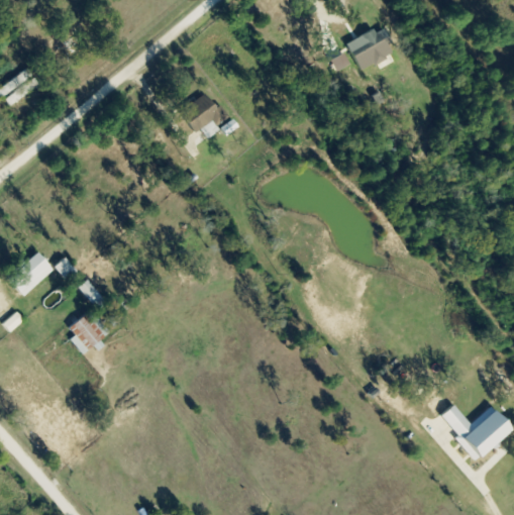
[(376,25),(347,45),(361,63),(388,43),(376,25)]
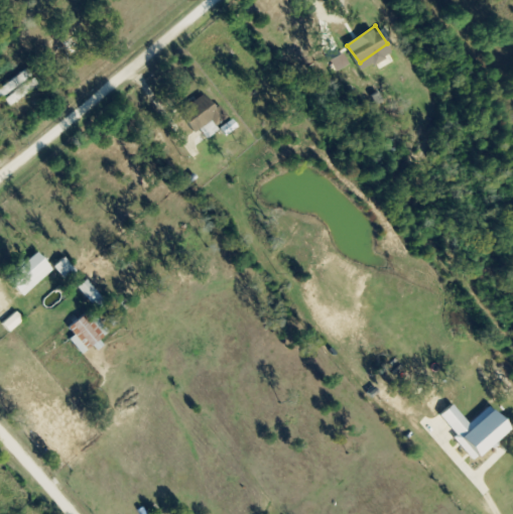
[(0,88),(0,91),(10,106),(40,85),(28,68),(0,88)]
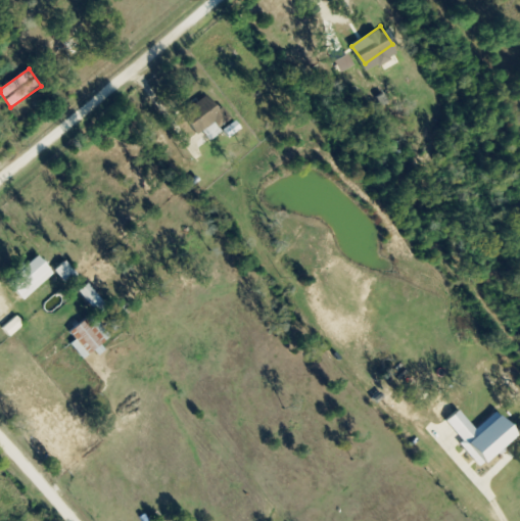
[(220,108),(206,93),(181,114),(200,138),(230,113),(223,105),(220,108)]
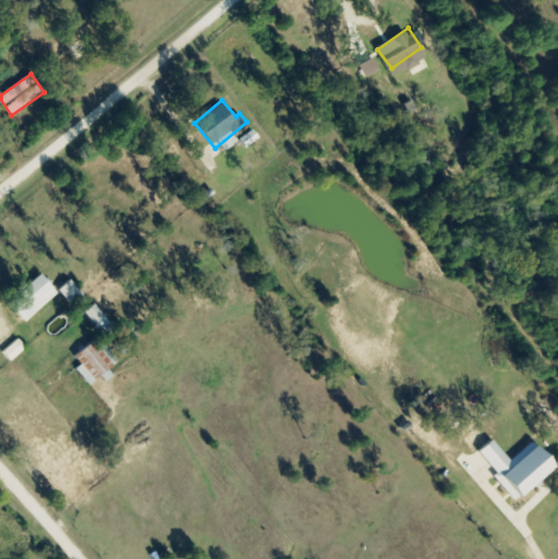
[(9,303),(27,320),(57,289),(38,272),(9,303)]
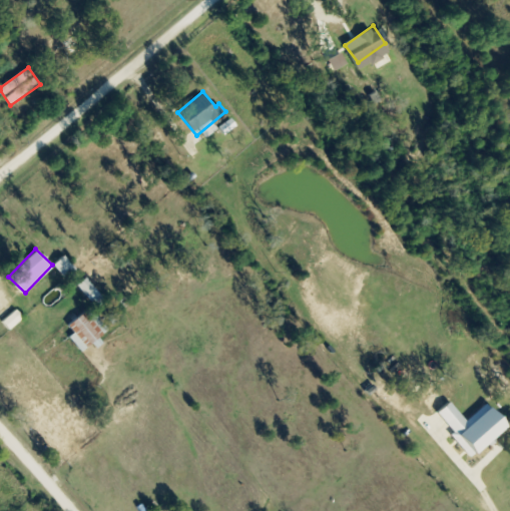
[(55,263),(66,278),(77,269),(65,254),(55,263)]
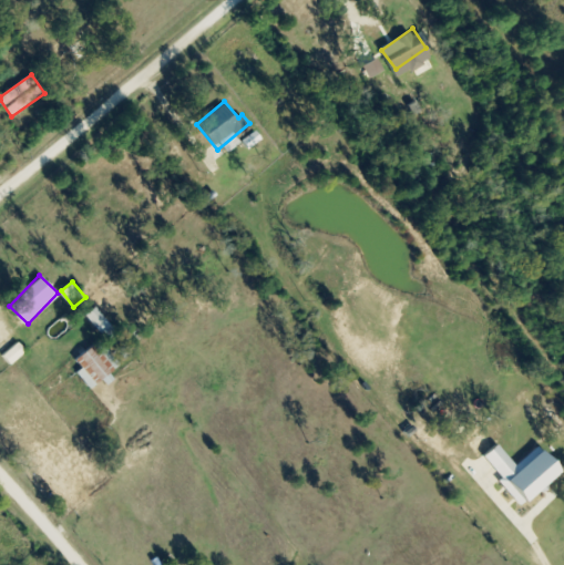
[(122,363),(101,338),(74,360),(95,386),(122,363)]
